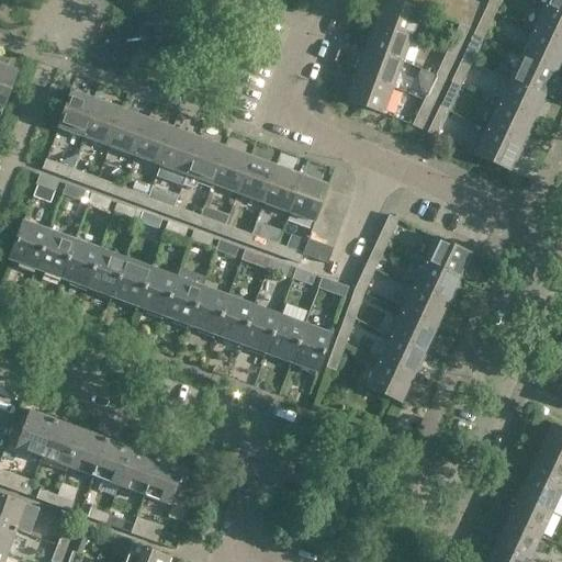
[(395,1),(393,0),(383,0),(375,23),(412,36),(420,10),(419,10),(407,6),(395,1)]
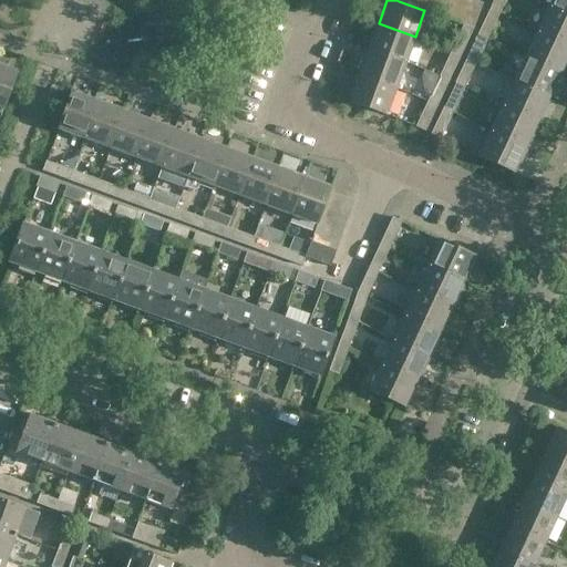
[(426,0),(412,0),(411,6),(423,10),(426,0)]
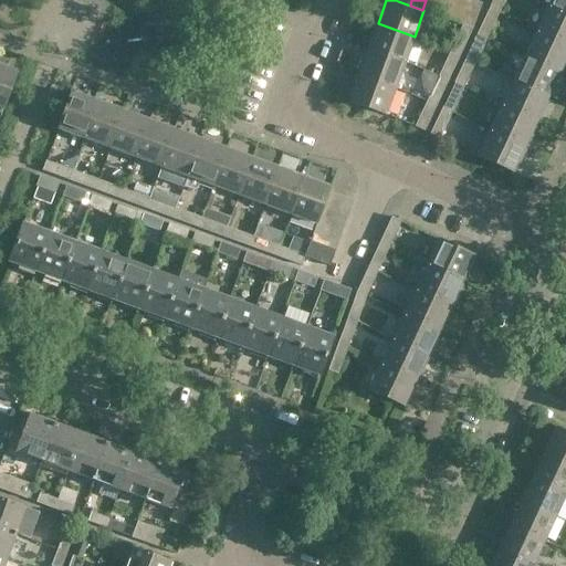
[(426,0),(422,10),(423,10),(435,14),(440,0),(426,0)]
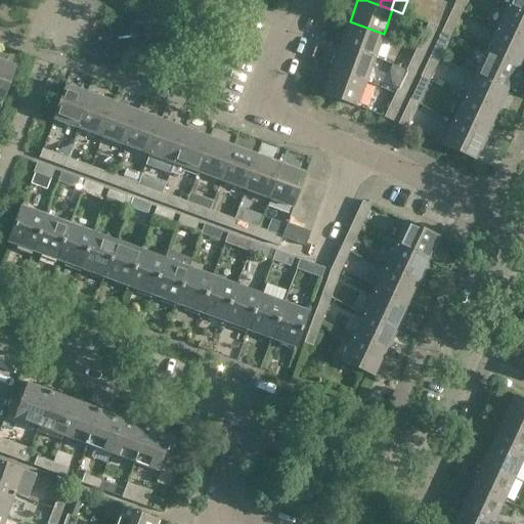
[(420,0),(407,0),(402,13),(415,17),(420,0)]
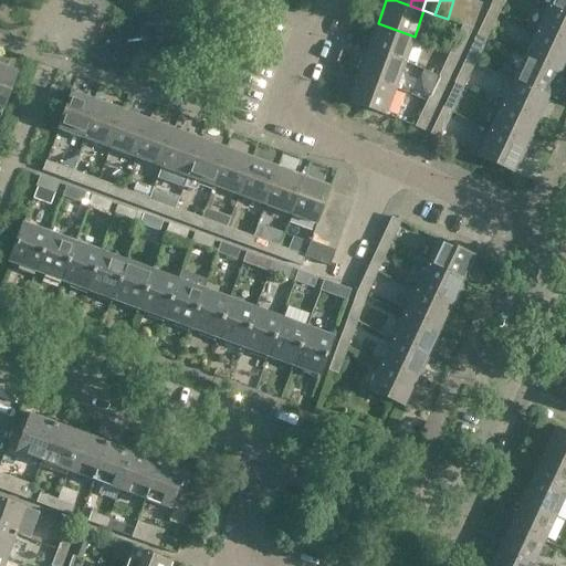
[(460,23),(468,0),(453,0),(448,19),(460,23)]
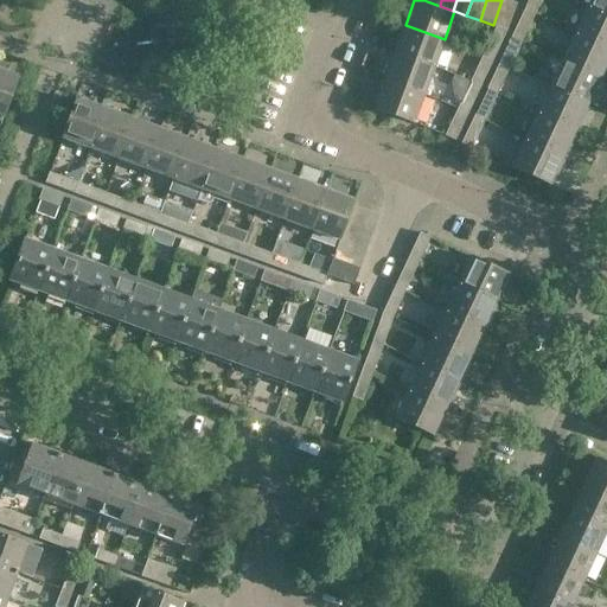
[(516,4),(516,2),(508,0),(502,0),(493,25),(496,26),(506,30),(516,4)]
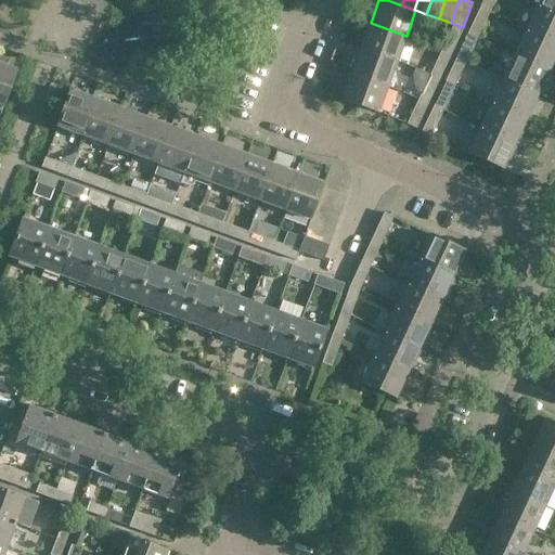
[(482,0),(479,9),(488,13),(493,0),(482,0)]
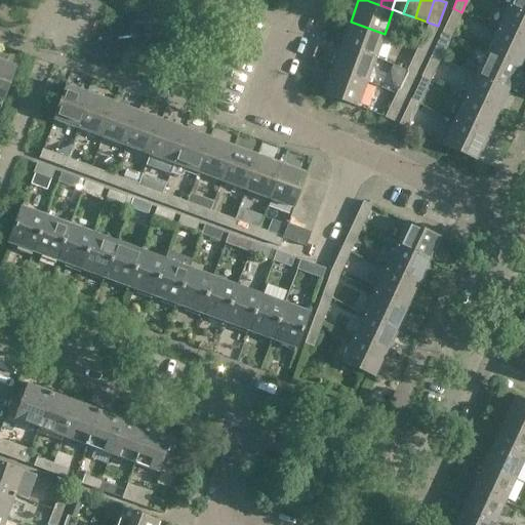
[(524,0),(510,0),(508,5),(524,12),(524,0)]
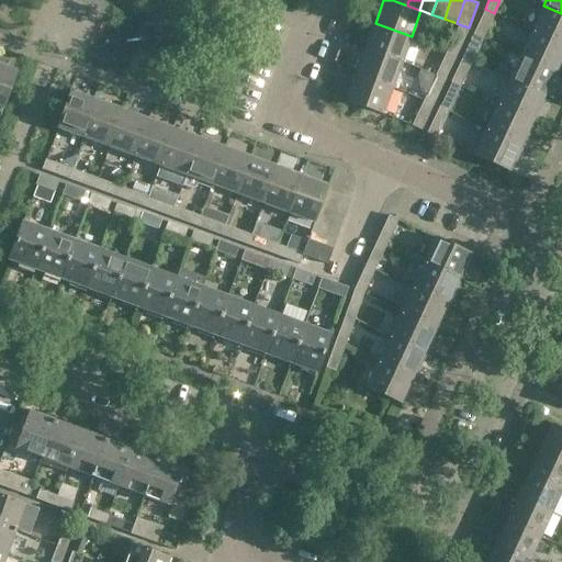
[(561,13),(543,6),(532,31),(561,44),(561,13)]
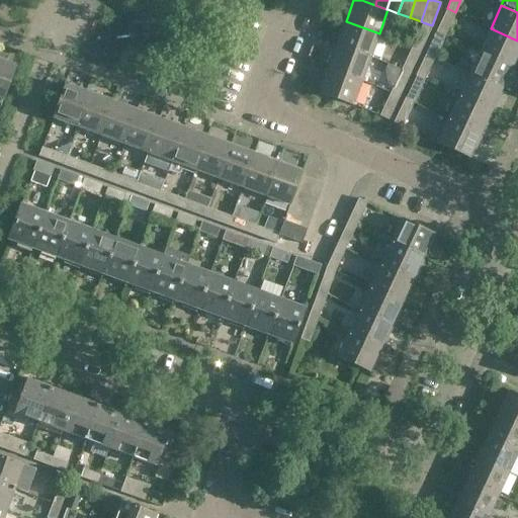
[(444,14),(436,30),(445,34),(452,18),(444,14)]
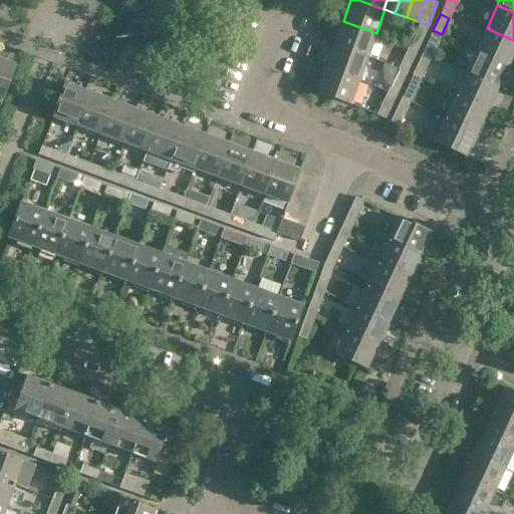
[(343,21),(334,44),(367,56),(376,33),(343,21)]
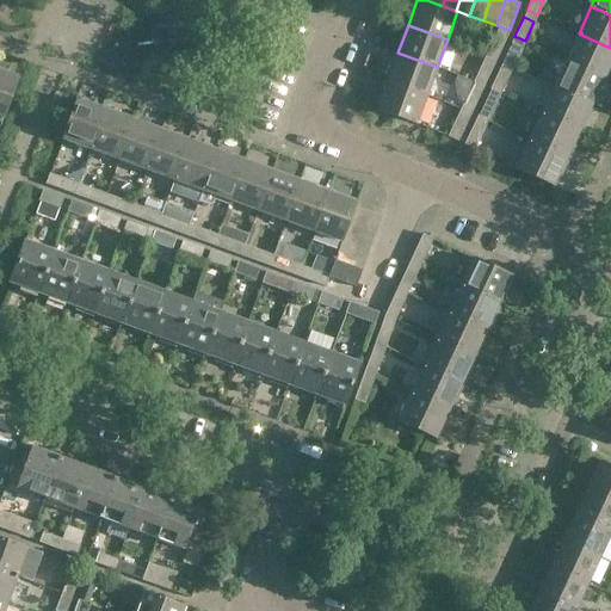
[(499,26),(489,48),(499,53),(510,30),(499,26)]
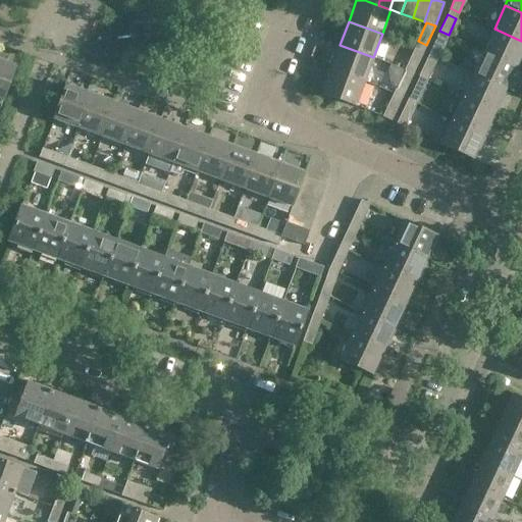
[(521,41),(494,29),(483,51),(516,66),(521,52),(521,41)]
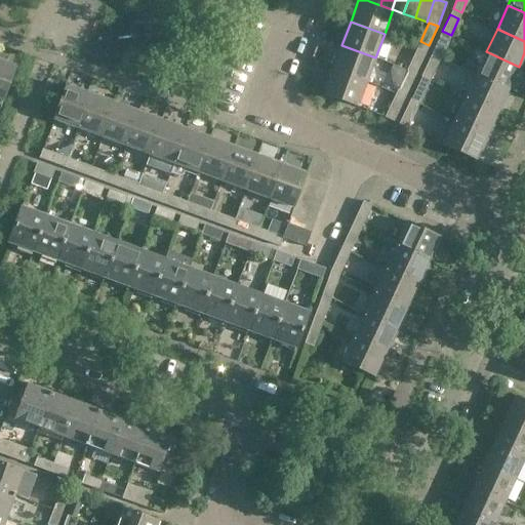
[(439,38),(432,54),(440,58),(448,42),(439,38)]
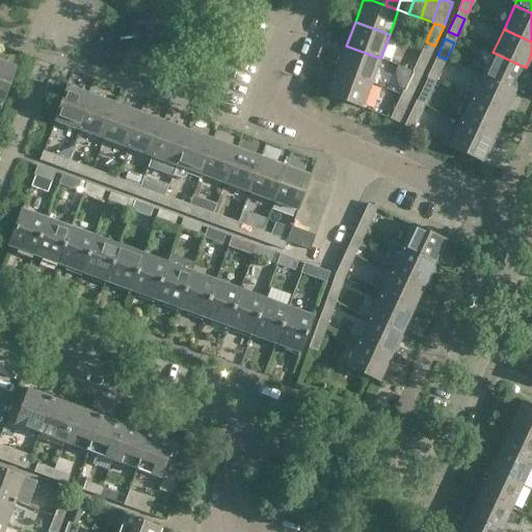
[(381,78),(374,76),(380,58),(346,46),(337,71),(371,83),(378,85),(381,78)]
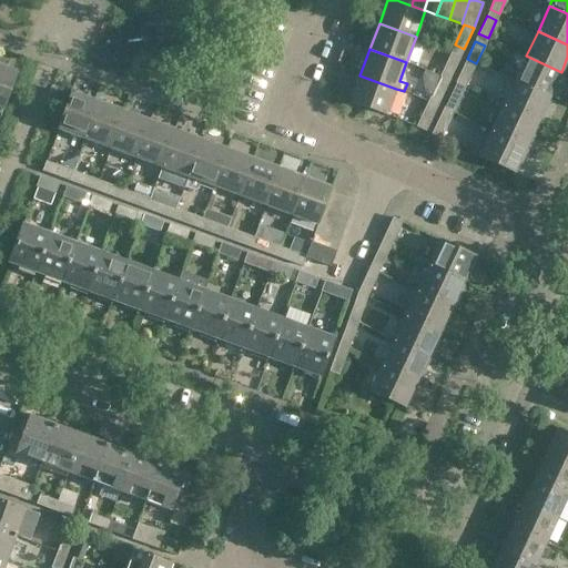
[(452,51),(443,70),(452,74),(460,56),(452,51)]
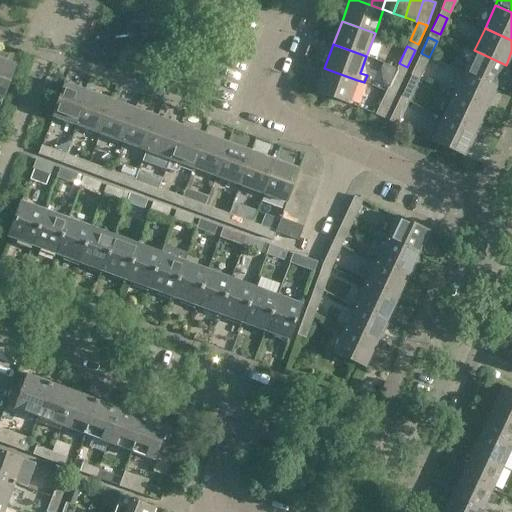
[(474,50),(463,73),(495,88),(506,65),(474,50)]
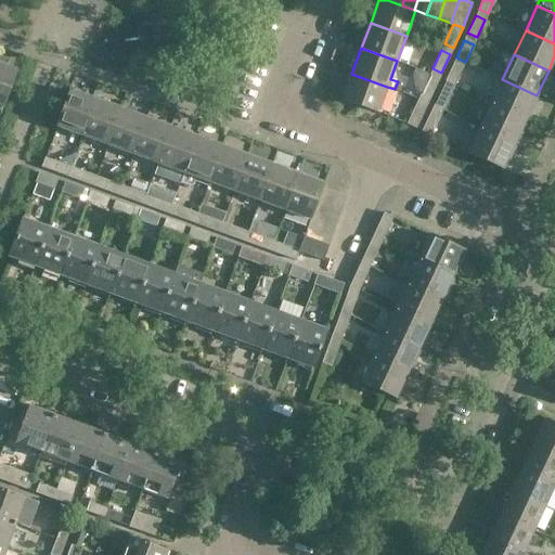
[(0,105),(3,106),(16,71),(0,64),(0,105)]
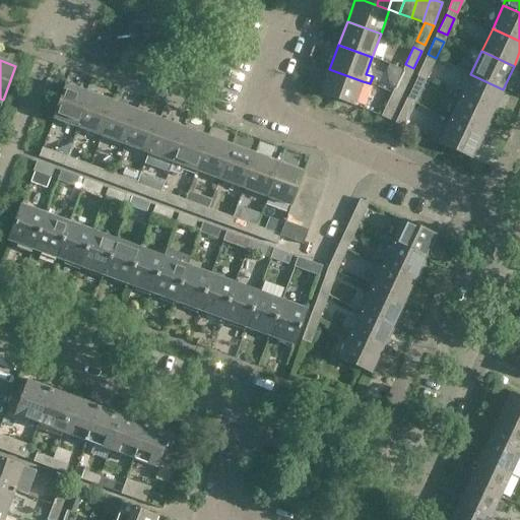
[(425,60),(416,76),(425,80),(433,64),(425,60)]
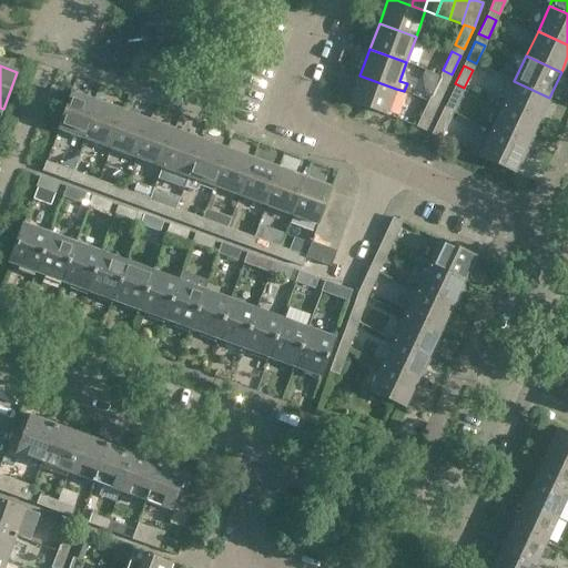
[(359,75),(351,101),(387,114),(396,89),(359,75)]
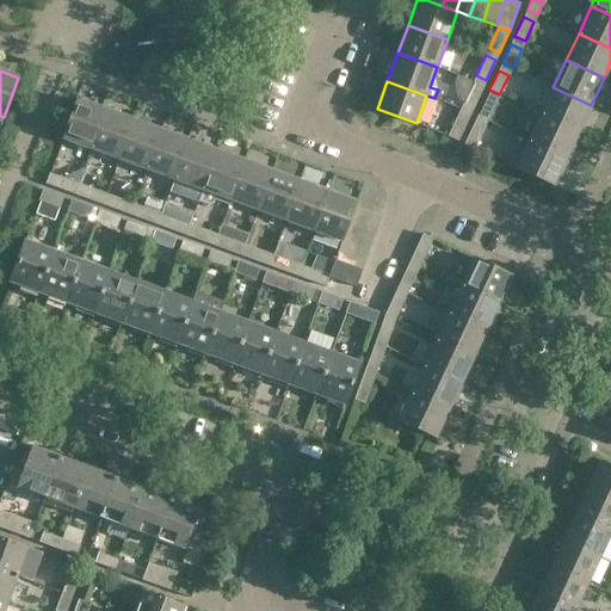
[(473,82),(463,102),(474,106),(483,87),(473,82)]
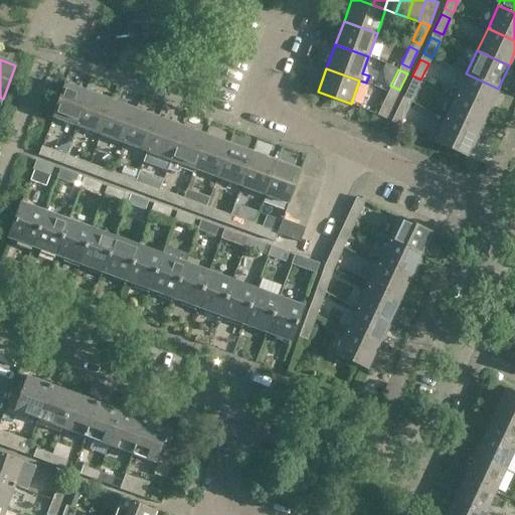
[(466,73),(456,96),(488,111),(498,89),(466,73)]
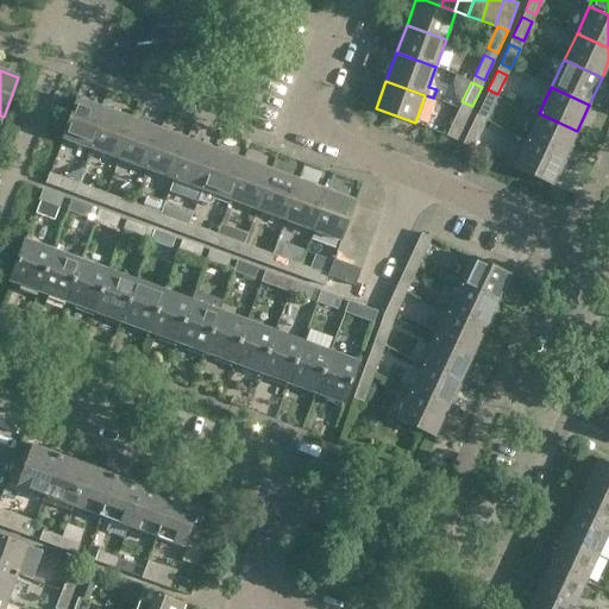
[(484,98),(475,117),(485,121),(494,102),(484,98)]
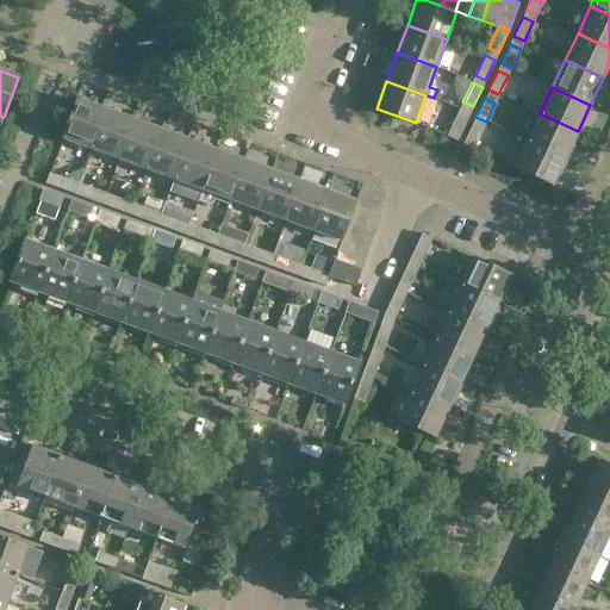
[(104,110),(76,99),(62,138),(89,149),(104,110)]
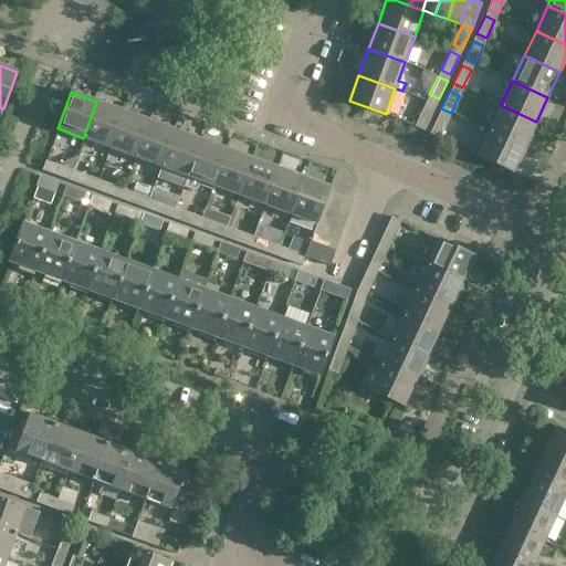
[(427,101),(418,119),(427,124),(436,105),(427,101)]
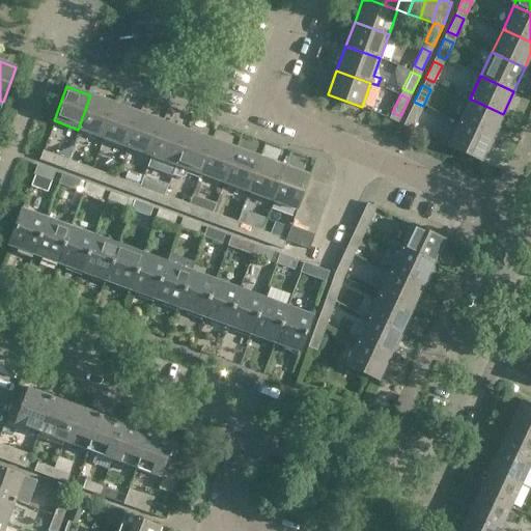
[(90,95),(78,130),(103,138),(115,105),(90,95)]
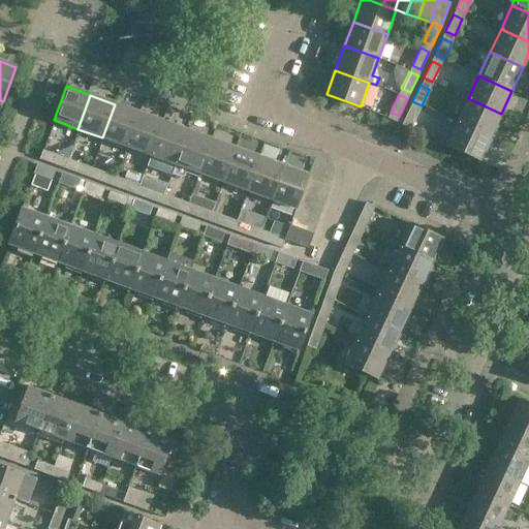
[(468,98),(457,122),(490,137),(501,114),(468,98)]
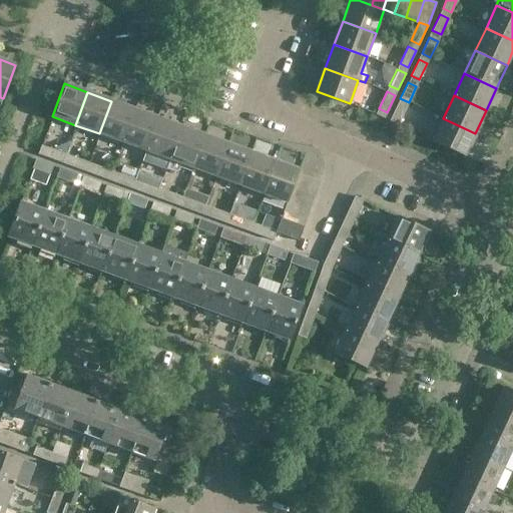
[(111,101),(99,133),(122,142),(134,109),(111,101)]
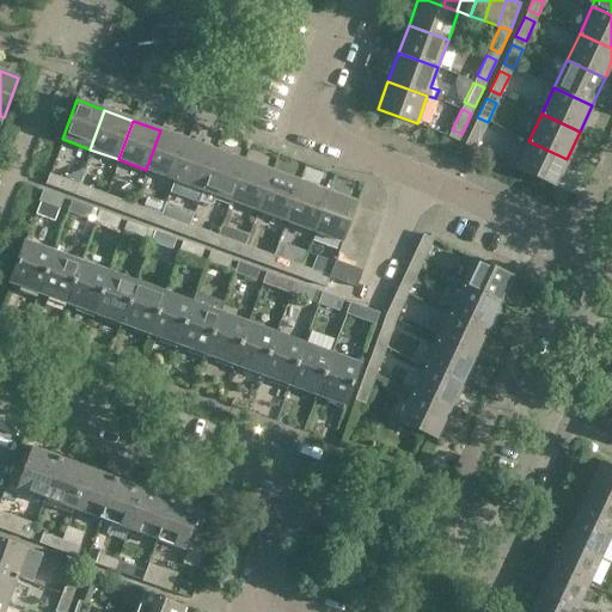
[(473,124),(465,144),(475,148),(484,129),(473,124)]
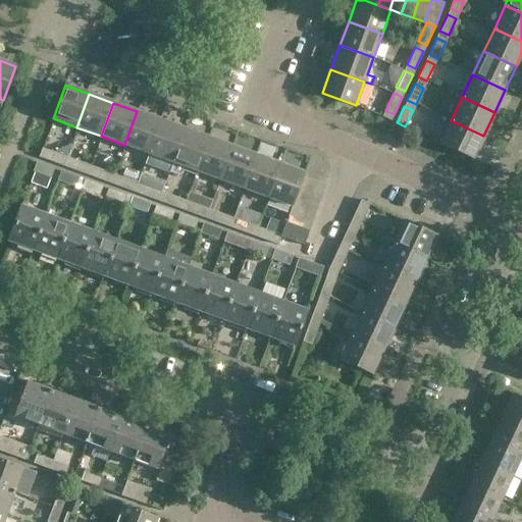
[(137,111),(124,145),(149,154),(161,120),(137,111)]
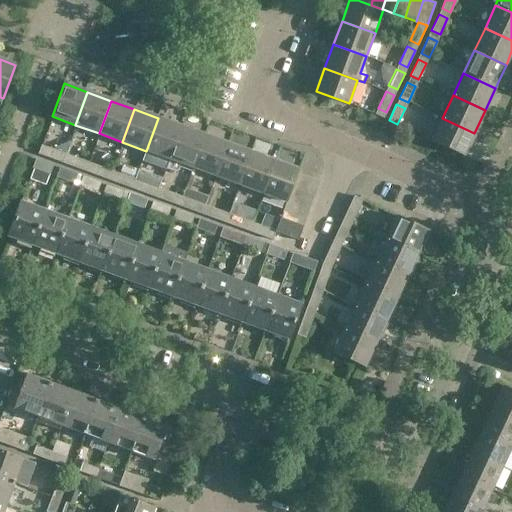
[(146,151),(169,159),(181,126),(158,118),(146,151)]
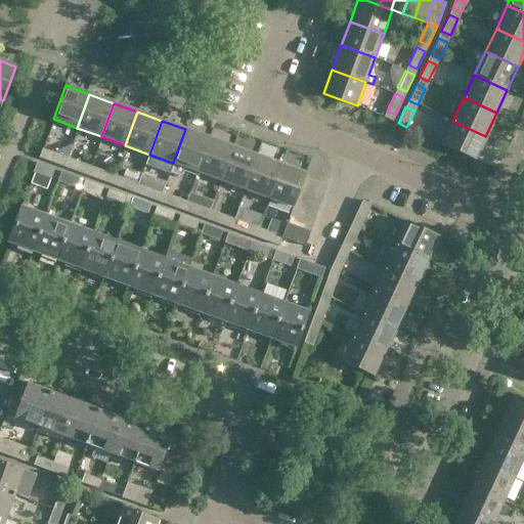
[(452,121),(442,143),(474,159),(485,136),(452,121)]
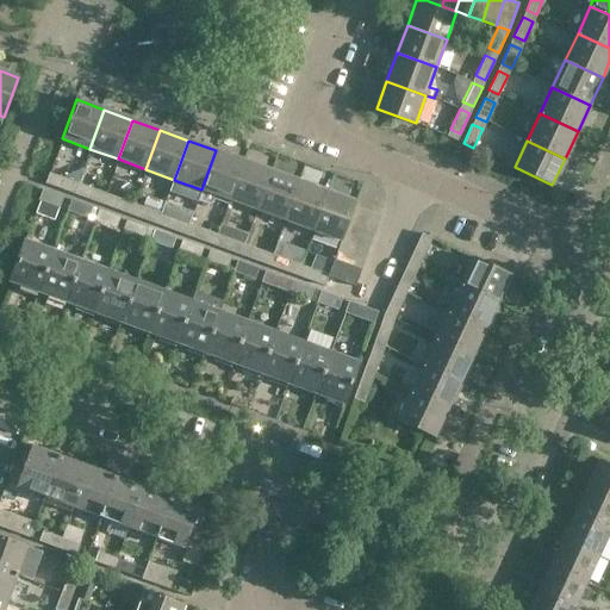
[(201,190),(197,203),(207,206),(212,204),(213,200),(228,206),(230,200),(244,161),(216,150),(201,190)]
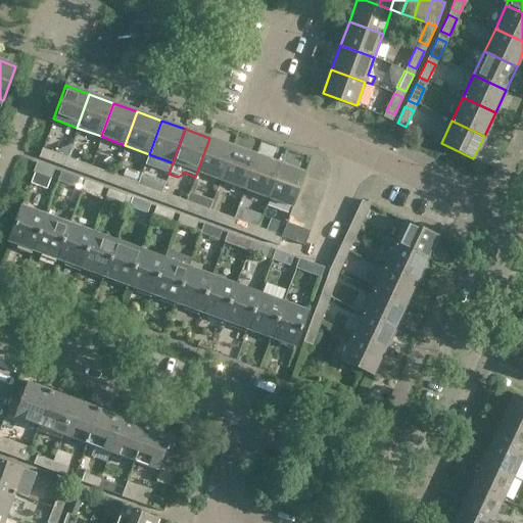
[(197,172),(221,180),(233,147),(209,138),(197,172)]
